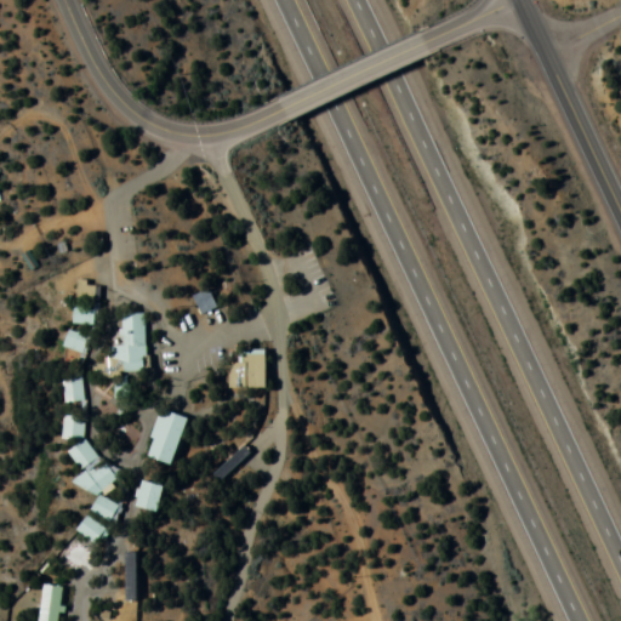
[(95,325),(97,286),(75,285),(73,325),(95,325)]
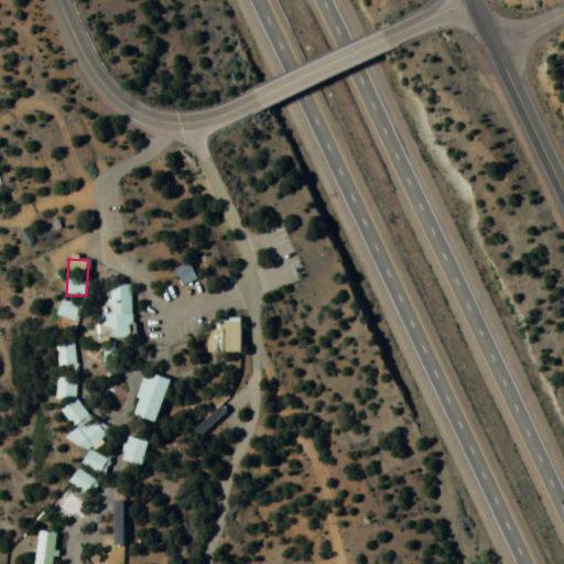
[(105,324),(104,305),(116,304),(114,275),(137,274),(139,317),(136,318),(136,333),(116,334),(116,323),(105,324)]
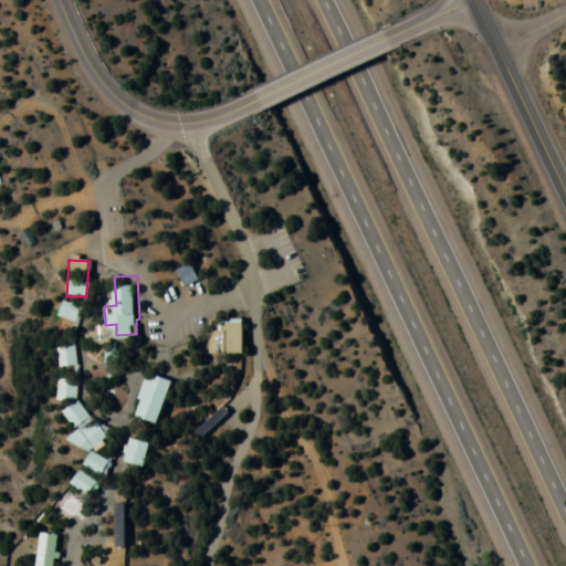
[(58,318),(77,322),(80,306),(60,302),(58,318)]
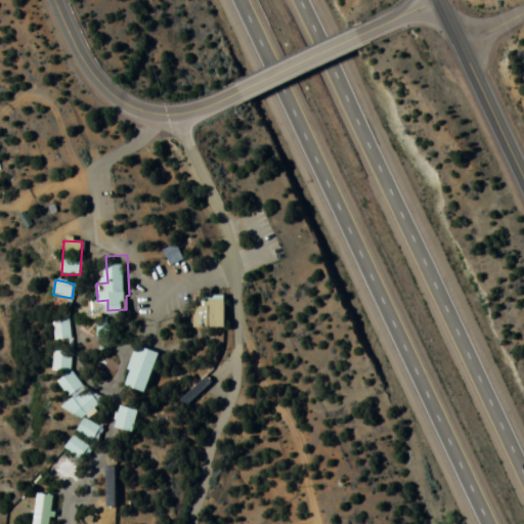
[(224,329),(224,297),(201,297),(201,306),(192,306),(192,329),(224,329)]
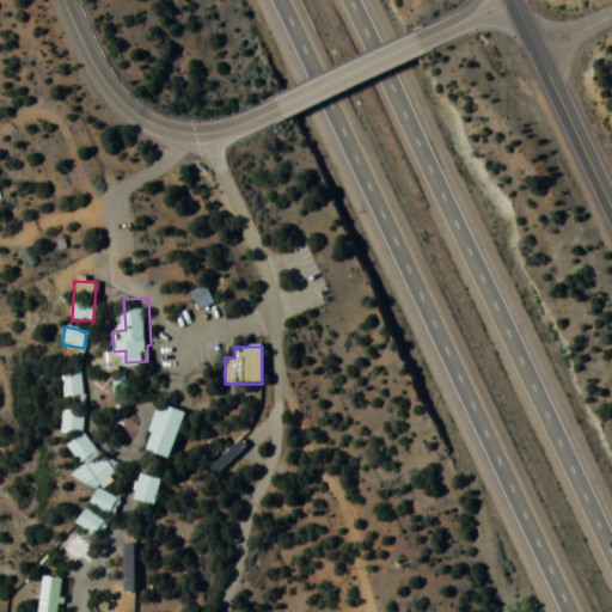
[(63,377),(63,399),(79,399),(79,377),(63,377)]
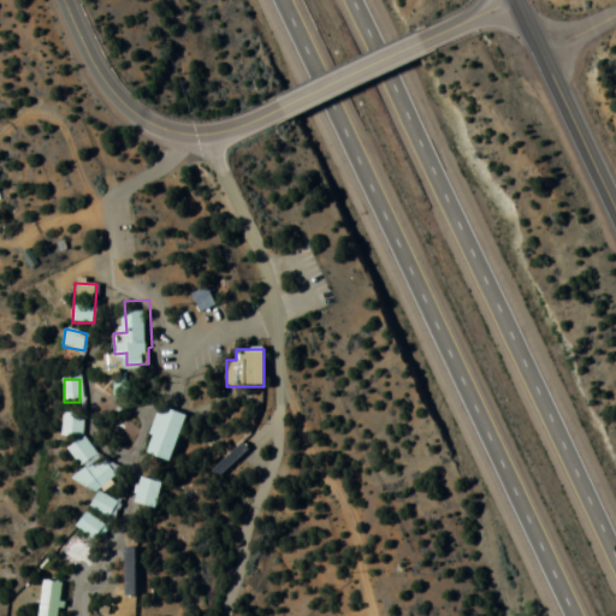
[(143,454),(169,463),(185,416),(159,407),(143,454)]
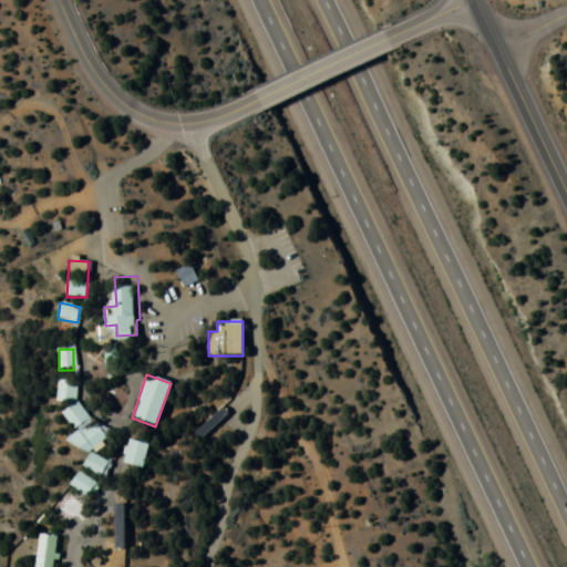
[(74,406),(76,382),(58,381),(57,400),(61,403),(71,404),(61,419),(76,429),(68,442),(85,453),(91,454),(82,466),(100,477),(109,465),(93,454),(107,432),(107,429),(74,406)]
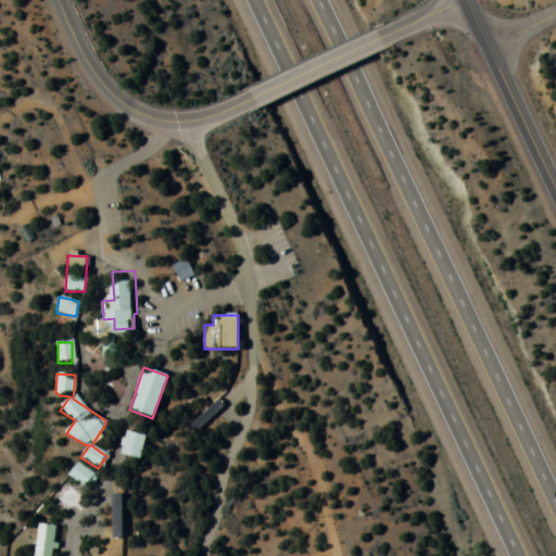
[(222,406),(216,401),(191,426),(197,431),(222,406)]
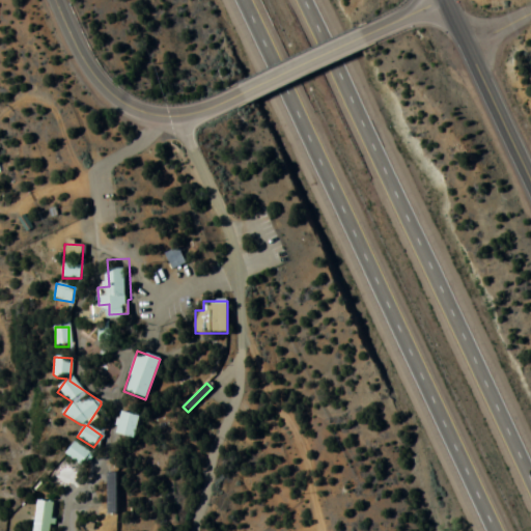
[(138,416),(119,413),(114,435),(134,439),(138,416)]
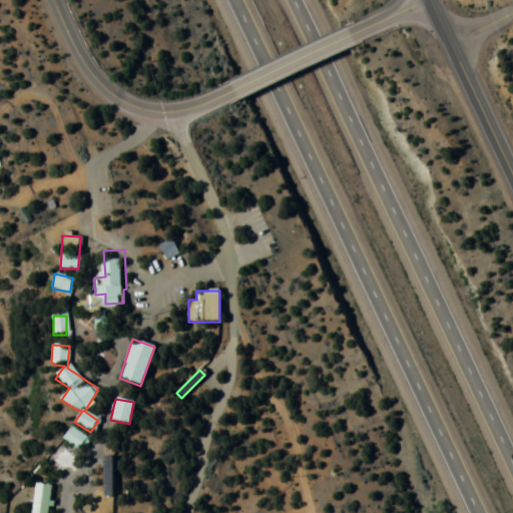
[(63,439),(76,449),(84,436),(71,427),(63,439)]
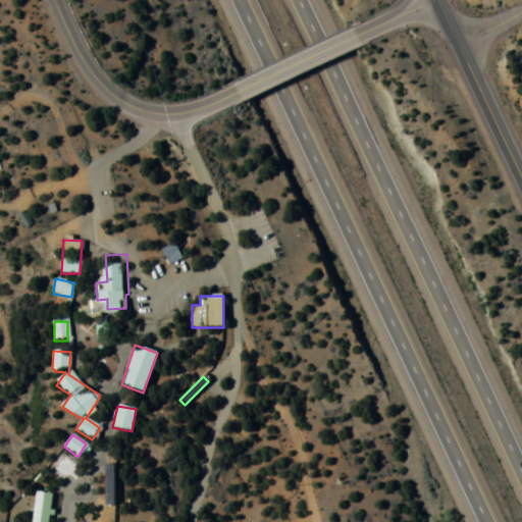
[(114,504),(114,466),(106,466),(106,504),(114,504)]
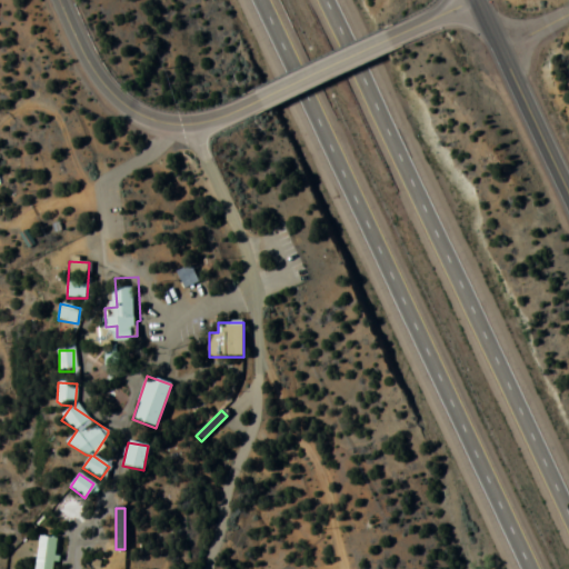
[(55,568),(55,538),(38,538),(38,568),(55,568)]
